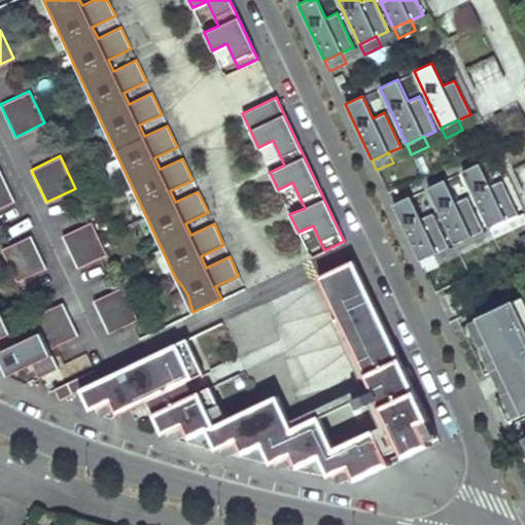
[(517,214),(501,180),(489,184),(479,163),(461,171),(488,228),(504,220),(517,214)]
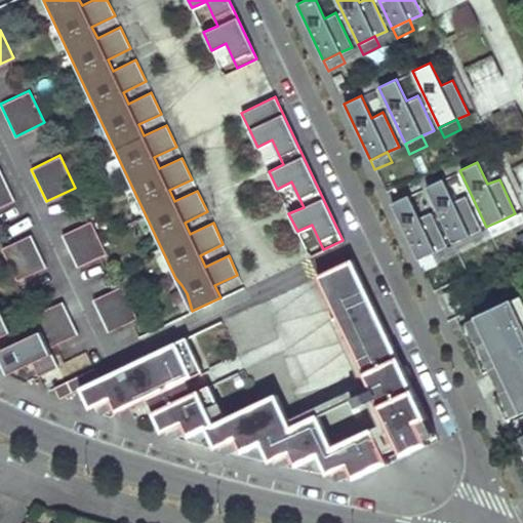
[(0,205),(13,199),(0,169),(0,205)]
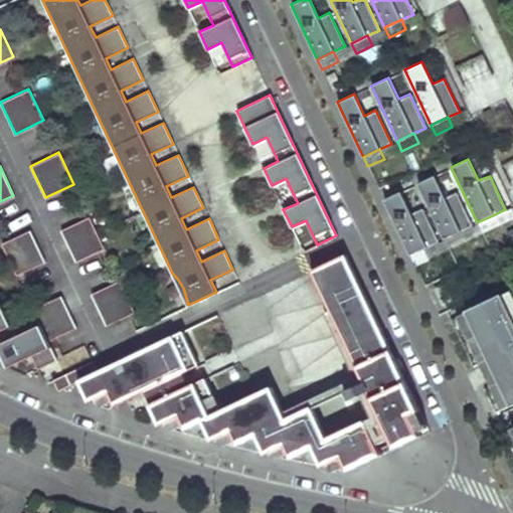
[(472,225),(456,191),(445,196),(434,174),(416,183),(444,238),(460,230),(472,225)]
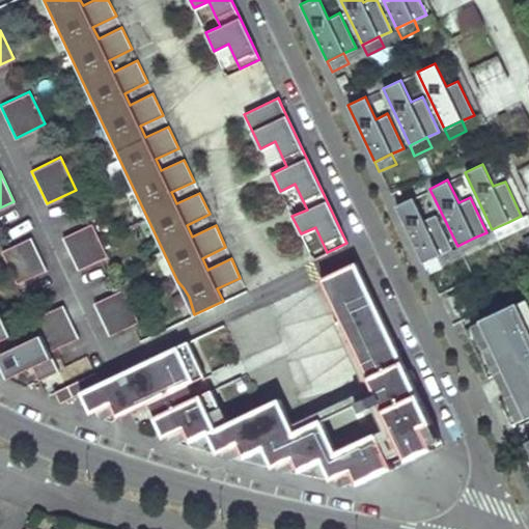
[(451,248),(435,214),(423,219),(413,196),(395,205),(422,262),(439,254),(451,248)]
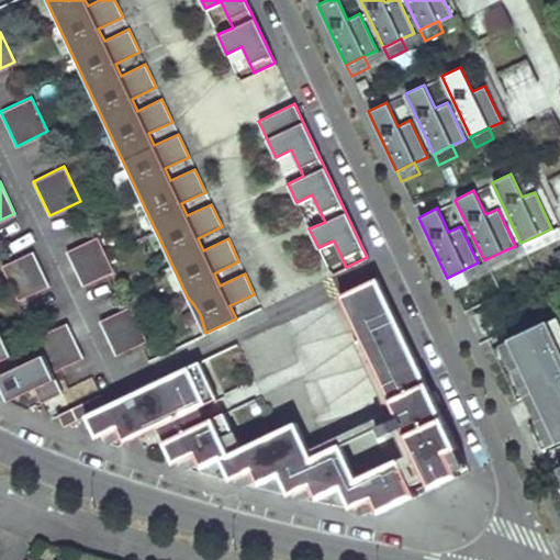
[(544,245),(538,235),(521,243),(526,254),(544,245)]
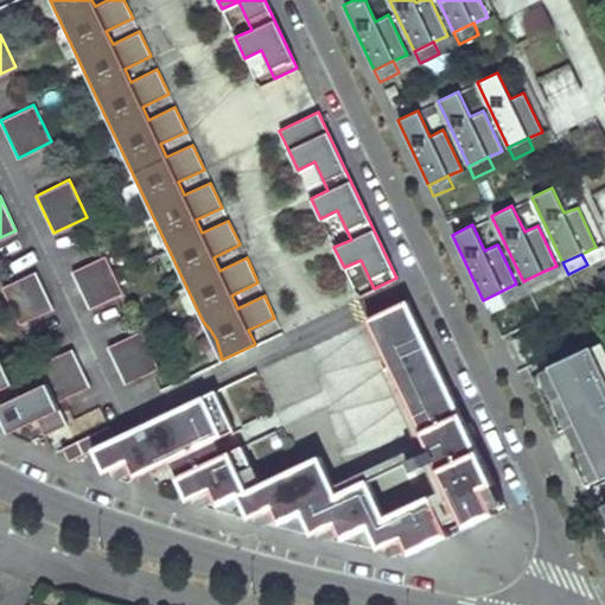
[(71,271),(89,307),(122,292),(104,255),(71,271)]
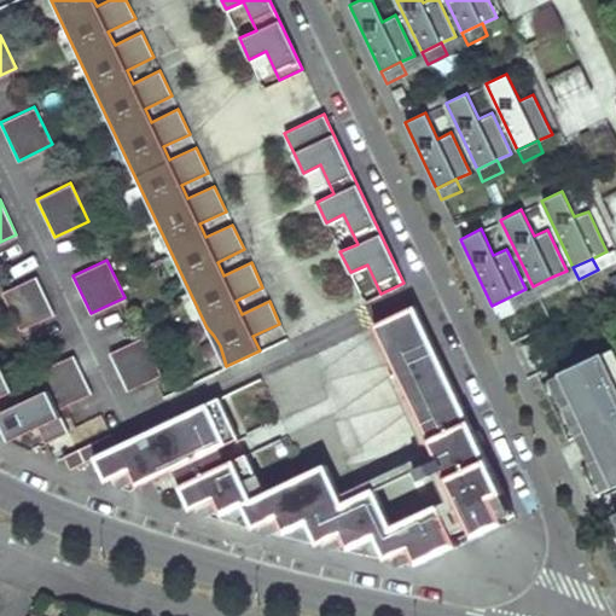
[(35,275),(1,291),(19,329),(53,313),(35,275)]
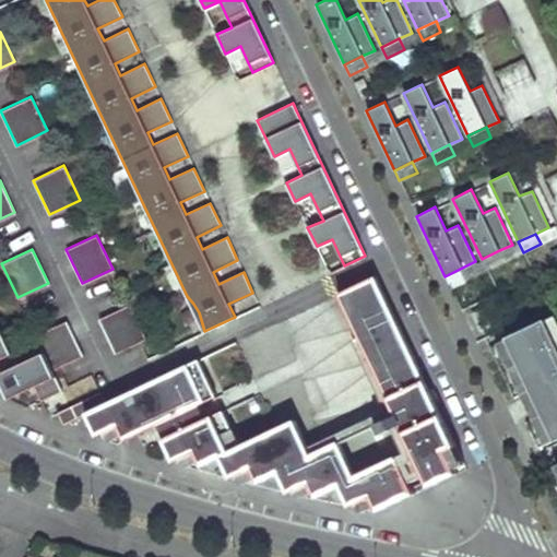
[(505,261),(499,250),(482,259),(486,270),(505,261)]
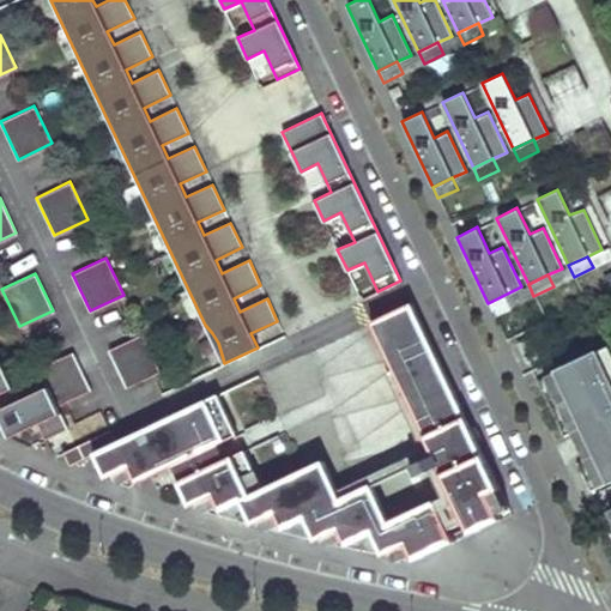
[(513,306),(507,294),(488,303),(492,315),(513,306)]
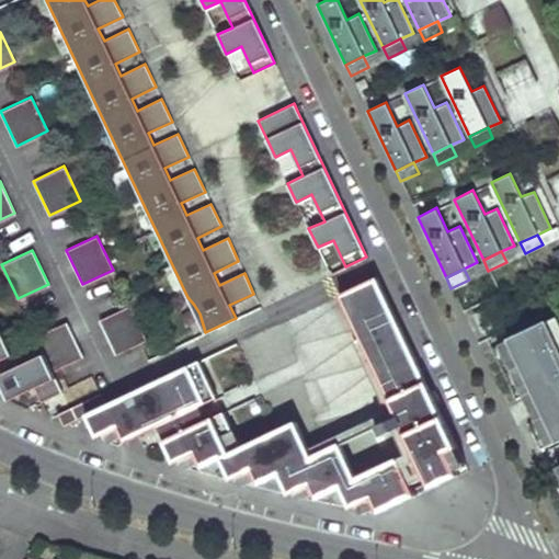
[(434,400),(375,275),(338,293),(396,418),(434,400)]
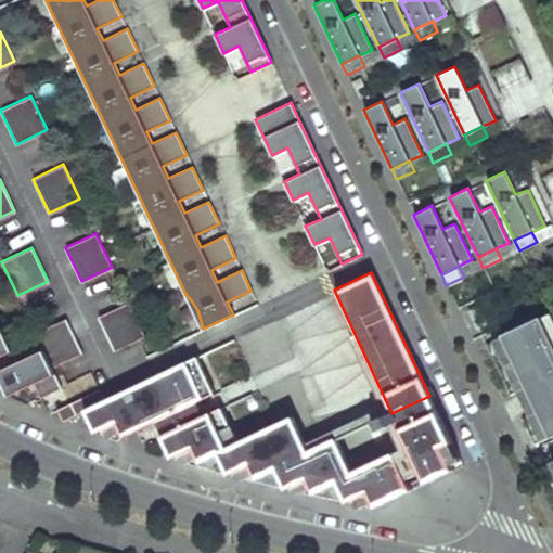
[(128,301),(98,316),(114,349),(144,335),(128,301)]
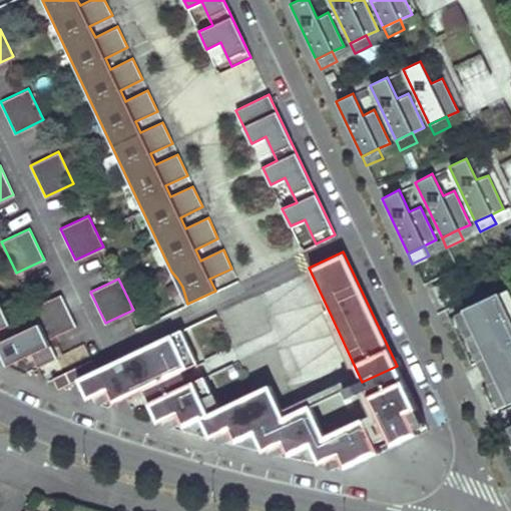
[(450,299),(442,281),(432,286),(440,303),(450,299)]
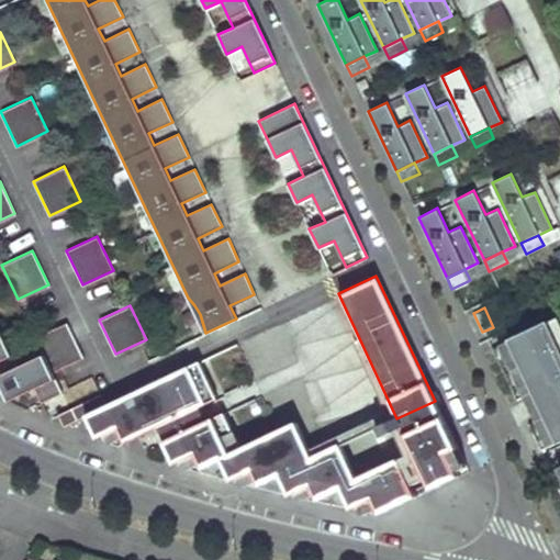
[(559,315),(491,348),(516,400),(534,391),(539,403),(545,416),(527,424),(540,450),(559,440),(559,466),(549,471),(559,493),(559,315)]
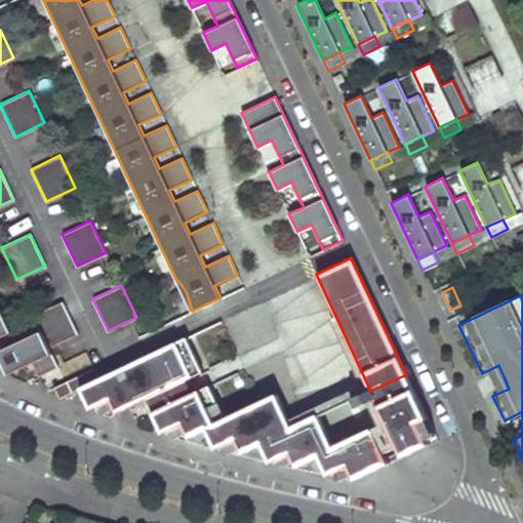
[(0,349),(1,351),(0,351),(0,358),(7,374),(32,362),(38,375),(47,371),(57,366),(48,347),(77,332),(62,300),(33,315),(41,331),(17,343),(1,310),(0,310),(0,349)]
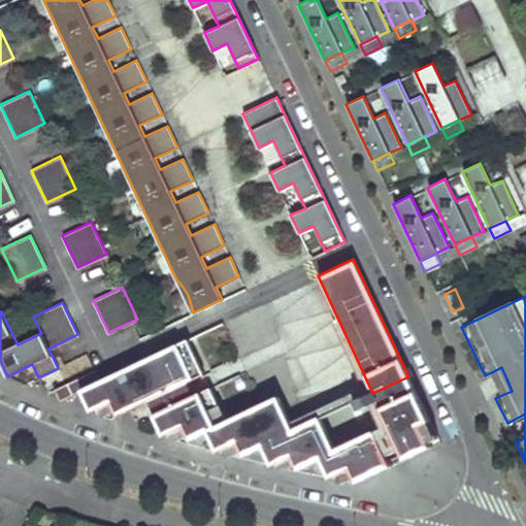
[(148,400),(203,373),(187,338),(99,380),(94,369),(54,389),(59,400),(80,390),(91,412),(110,402),(117,415),(131,408),(148,400)]
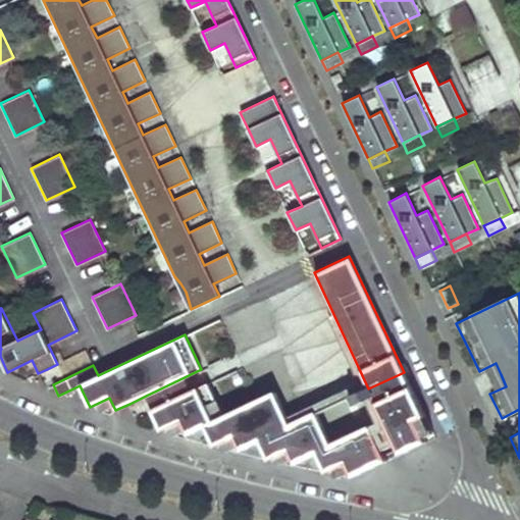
[(404,372),(368,388),(373,397),(376,404),(411,387),(408,381),(404,372)]
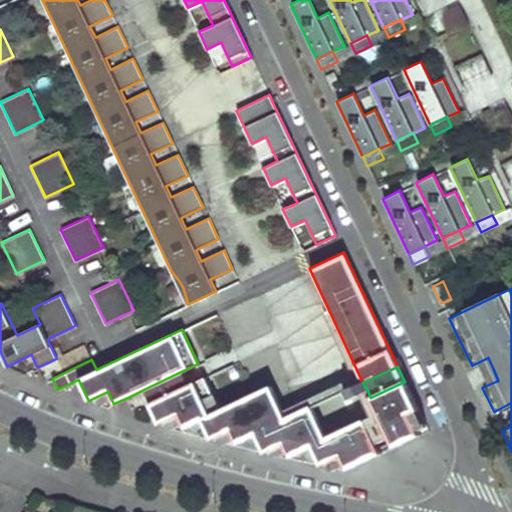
[(220,409),(204,375),(150,402),(160,424),(174,417),(180,430),(204,419),(210,430),(227,422),(237,442),(256,433),(262,446),(281,437),(290,456),(309,447),(315,460),(337,450),(346,469),(380,453),(364,418),(326,436),(311,405),(286,417),(271,385),(220,409)]
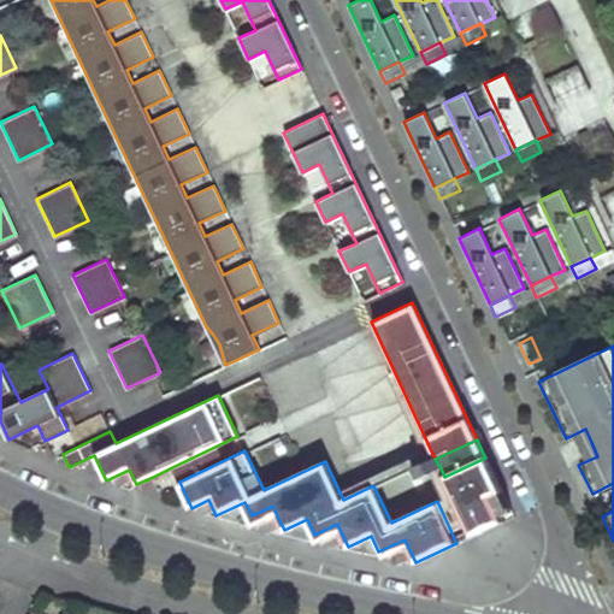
[(485,458),(444,477),(473,538),(514,519),(485,458)]
